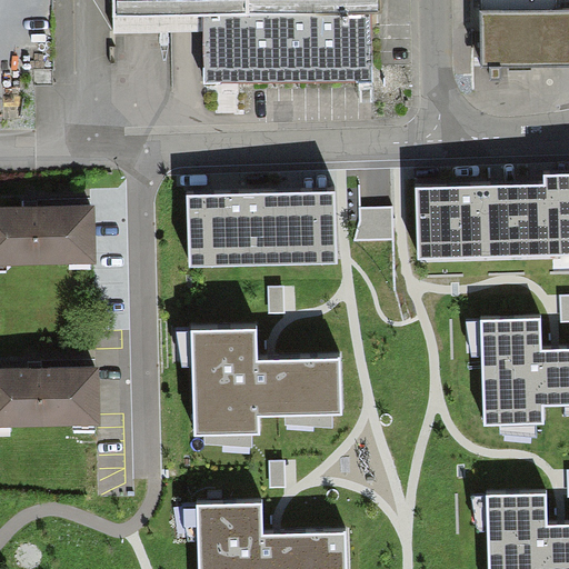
[(379,10),(379,0),(117,0),(118,15),(206,13),(207,82),(368,80),(367,11),(379,10)]
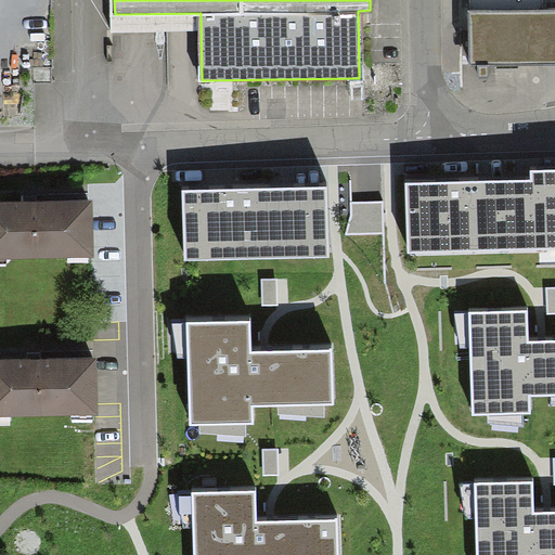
[(554,0),(472,0),(473,64),(554,63),(554,0)]
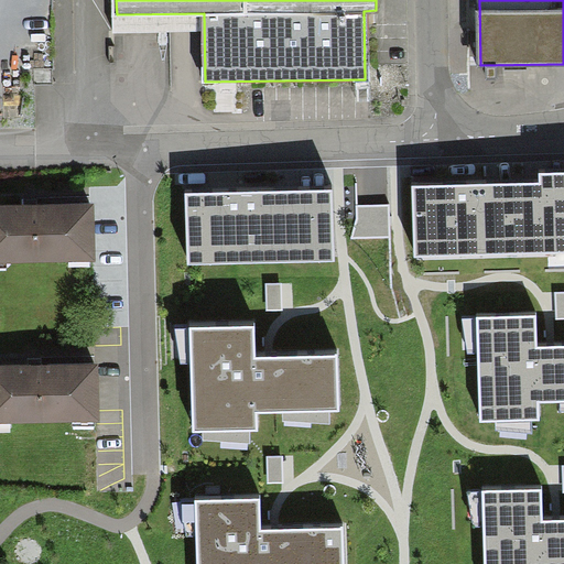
[(563,251),(563,173),(539,174),(540,183),(412,186),(414,257),(563,251)]
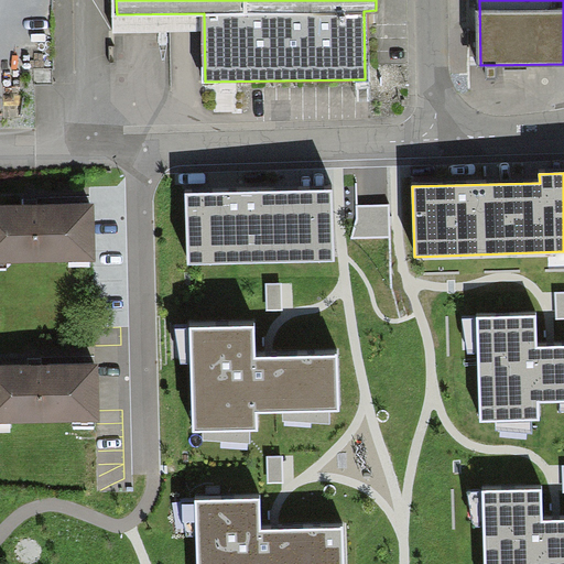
[(187,194),(188,263),(335,260),(334,191),(187,194)]
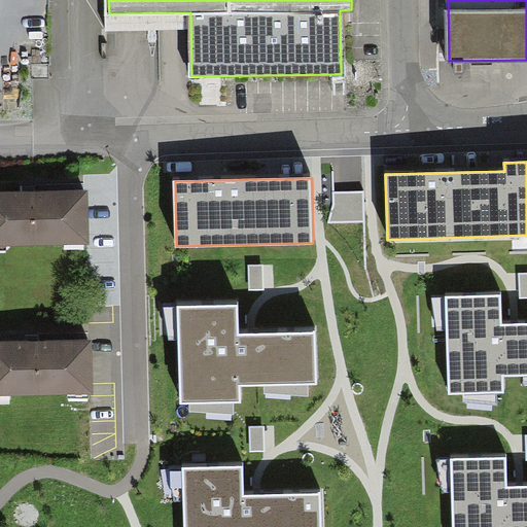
[(0,192),(0,244),(90,243),(89,190),(0,192)]
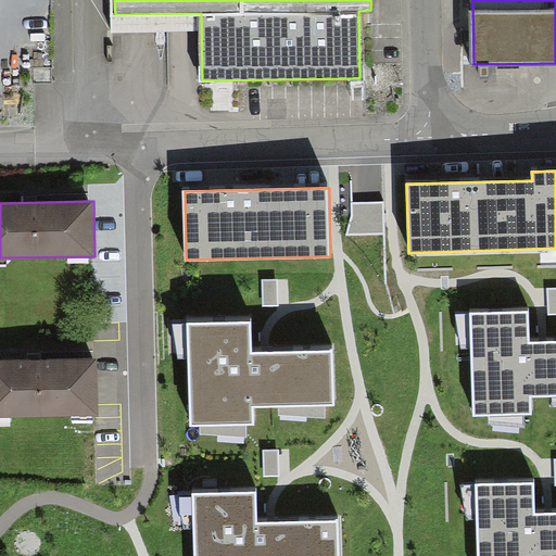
[(384,203),(352,204),(353,217),(346,235),(384,232),(384,203)]
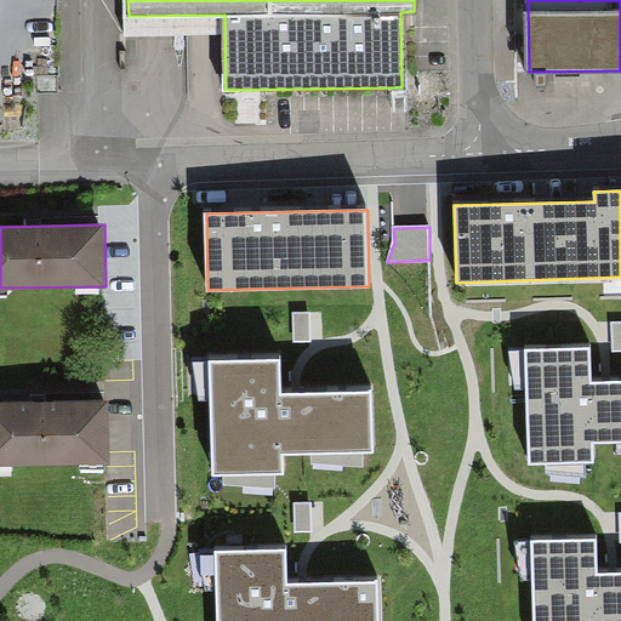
[(311,313),(294,313),(295,341),(312,340),(311,313)]
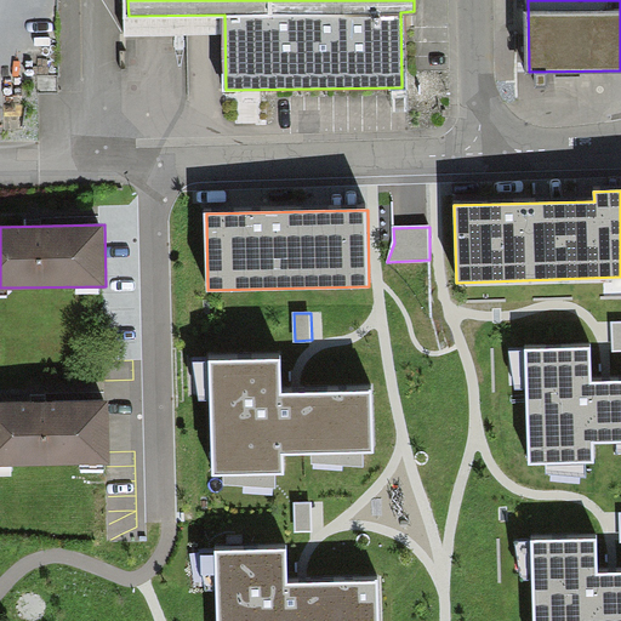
[(620,376),(591,377),(590,343),(525,346),(528,460),(593,459),(592,438),(620,437),(620,376)]
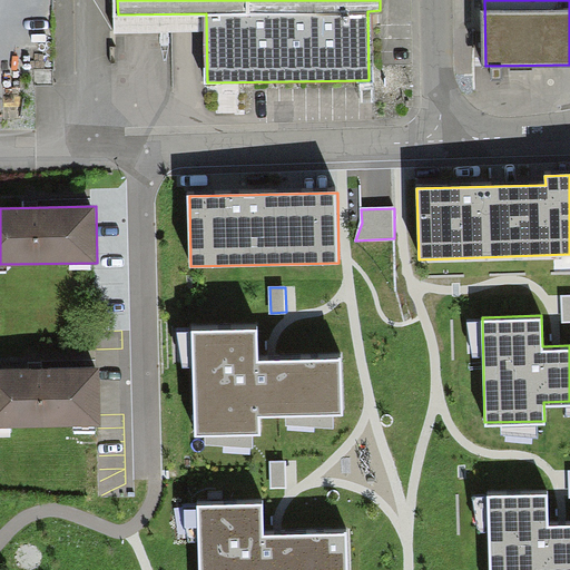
[(257,328),(194,331),(196,436),(205,435),(252,434),(261,434),(259,416),(286,416),(333,415),(342,414),(341,360),(258,362),(257,328)]
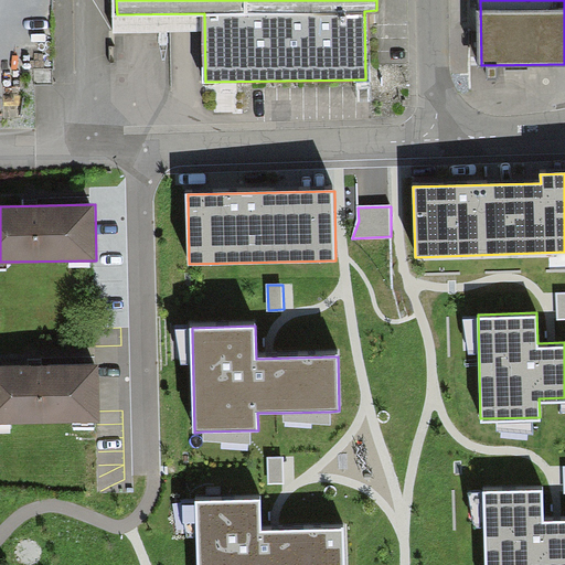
[(0,368),(0,425),(99,424),(98,366),(0,368)]
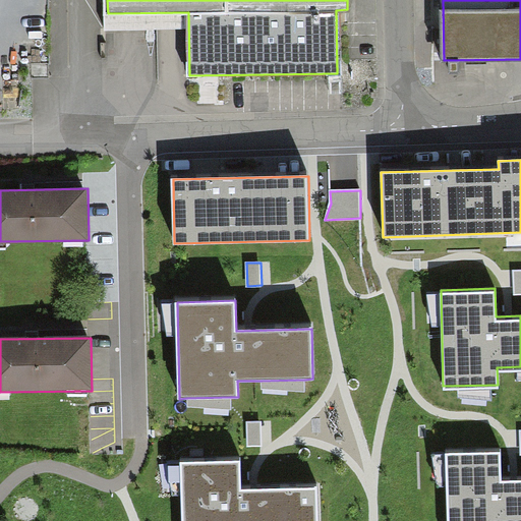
[(304,380),(262,381),(262,389),(304,393),(304,380)]
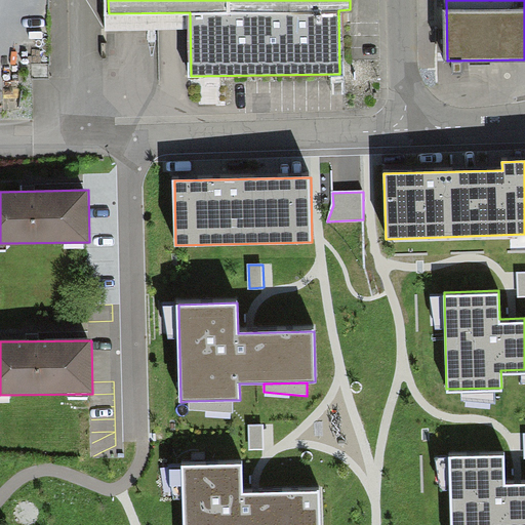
[(232,400),(189,401),(189,410),(232,413),(232,400)]
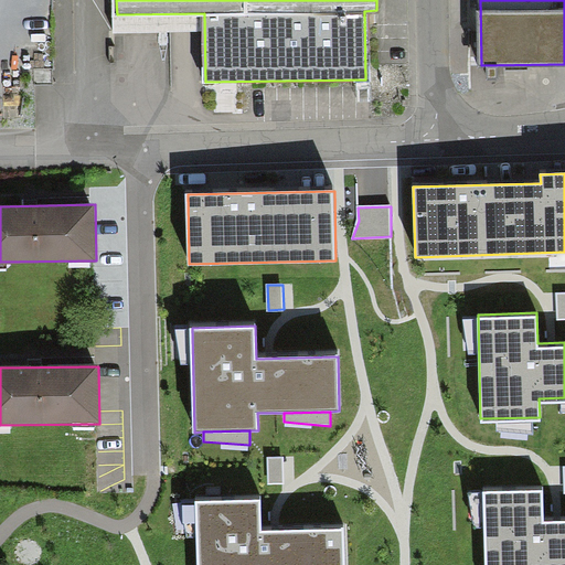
[(284,458),(267,458),(268,484),(285,483),(284,458)]
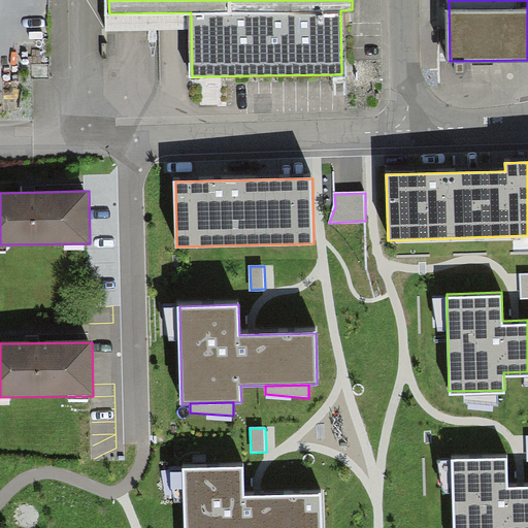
[(527,527),(527,482),(507,483),(506,454),(452,455),(453,527),(527,527)]
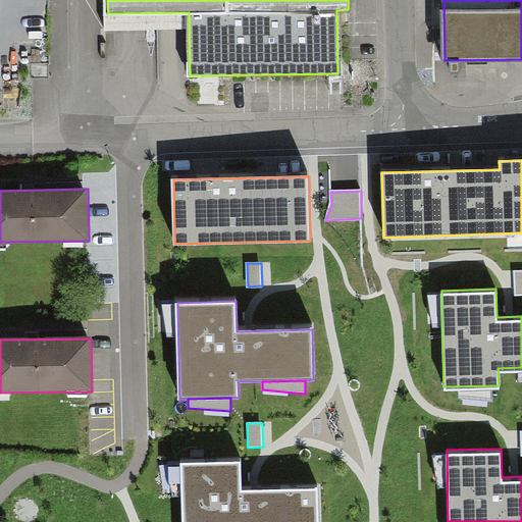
[(240,460),(180,463),(183,521),(316,521),(315,487),(241,490),(240,460)]
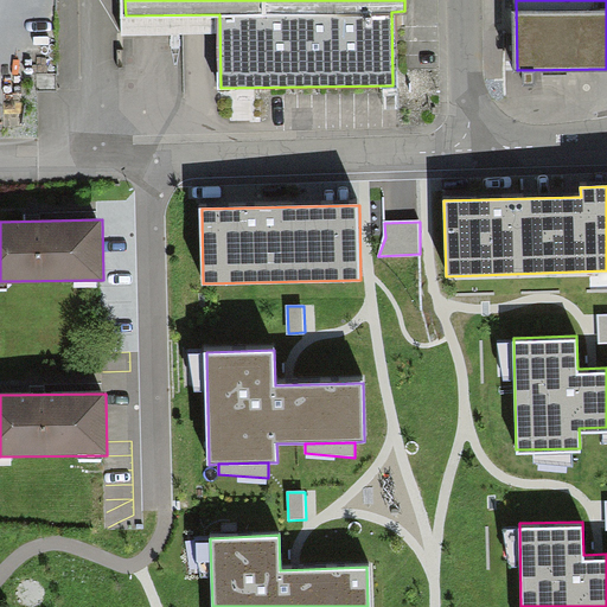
All buildings are outlined.
